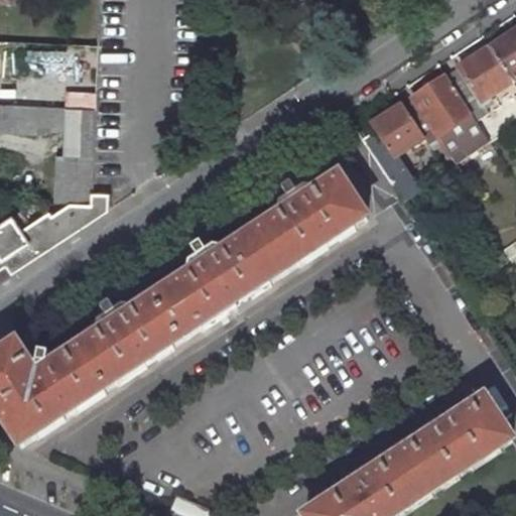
[(515,32),(491,49),(514,84),(515,83),(515,32)]
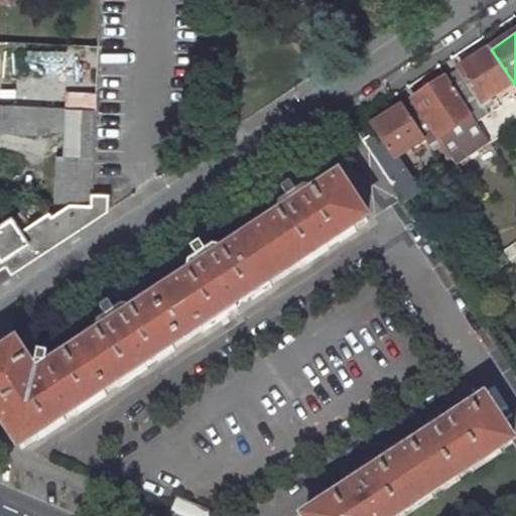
[(99,45),(83,45),(78,85),(4,82),(3,104),(97,109),(98,86),(99,45)]
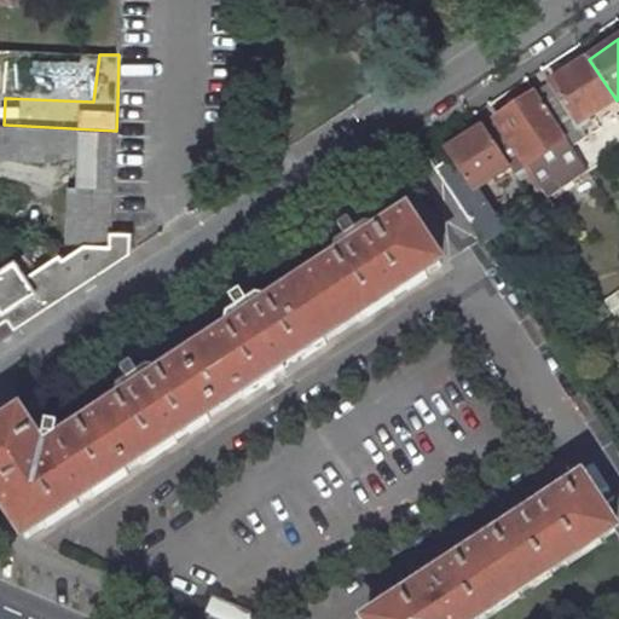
[(589,59),(537,93),(567,139),(572,148),(588,137),(580,125),(617,100),(589,59)]
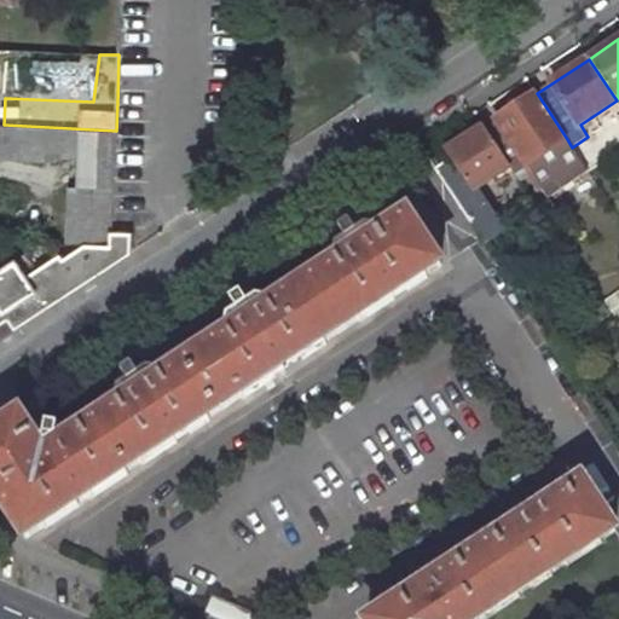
[(567,139),(537,93),(496,121),(515,149),(526,166),(567,139)]
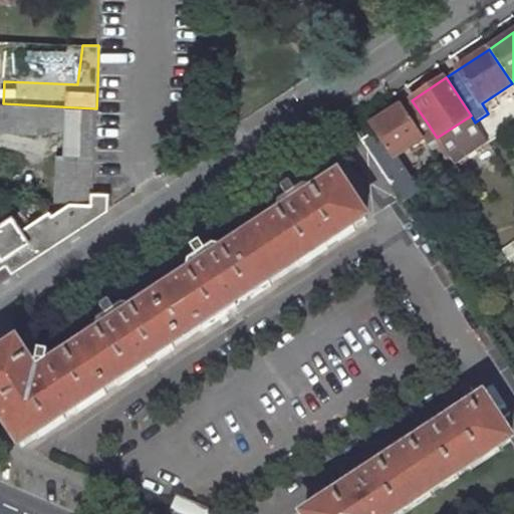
[(3,103),(0,103),(0,132),(46,135),(48,130),(65,133),(65,156),(94,157),(96,108),(3,103)]
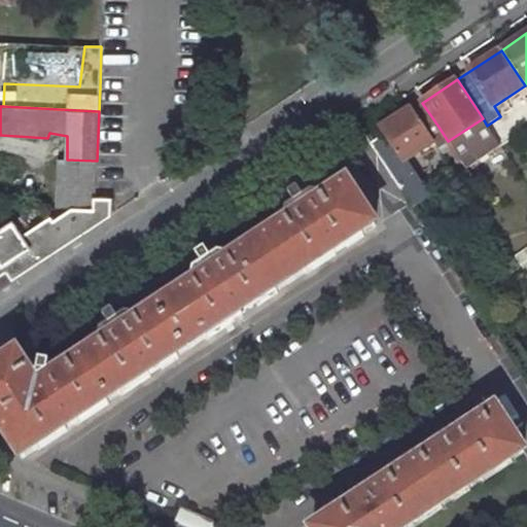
[(388,137),(373,147),(413,208),(430,197),(407,162),(435,143),(428,134),(412,109),(382,129),(388,137)]
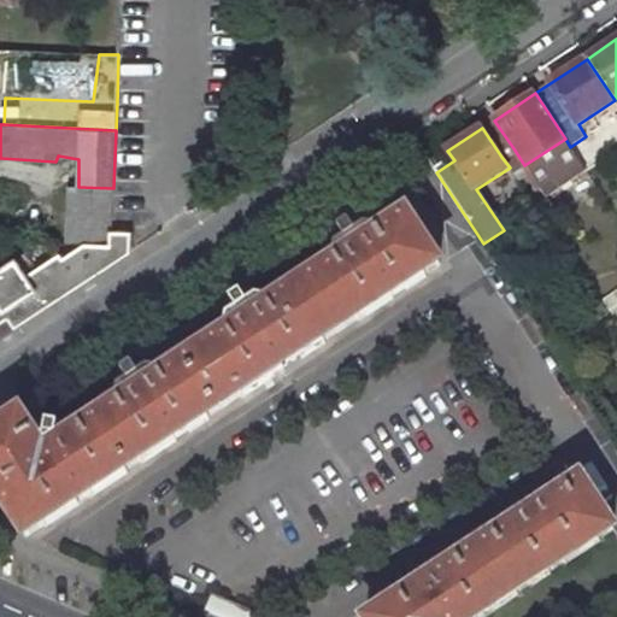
[(565,139),(524,165),(529,171),(546,195),(586,170),(570,147),(565,139)]
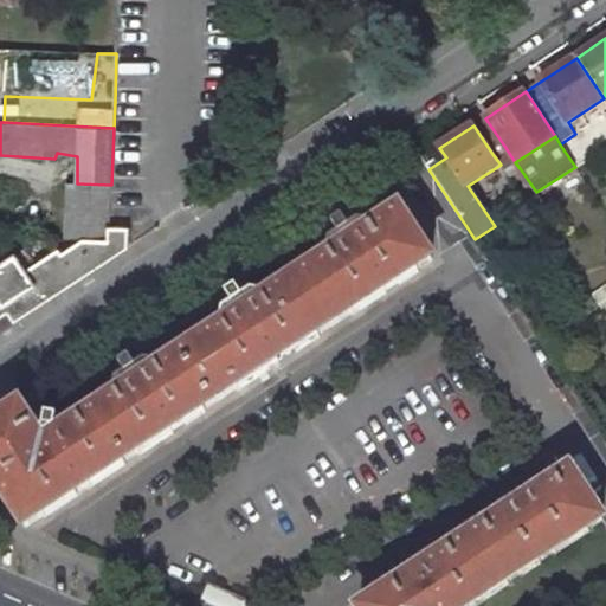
[(515,162),(504,146),(492,154),(501,165),(508,176),(520,168),(515,162)]
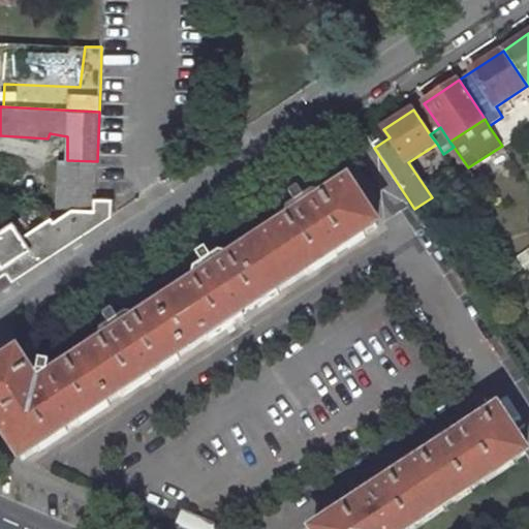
[(58,159),(58,209),(72,209),(94,210),(94,196),(97,161),(67,160),(58,159)]
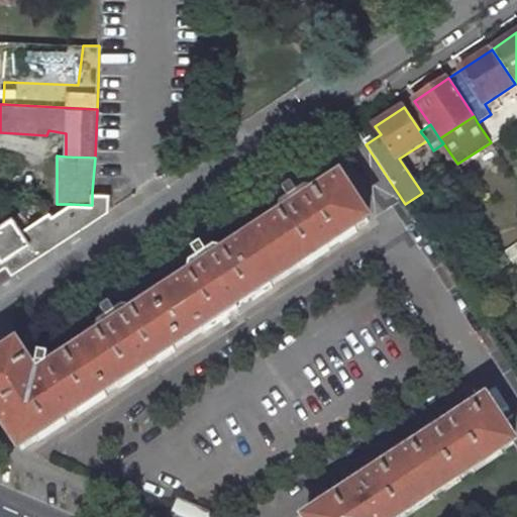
[(17,345),(0,356),(0,416),(21,449),(36,439),(38,441),(67,423),(66,421),(77,413),(78,416),(107,396),(106,394),(118,386),(120,389),(148,370),(144,363),(154,355),(159,363),(176,351),(175,349),(202,331),(203,333),(239,310),(234,304),(249,294),(253,301),(274,288),(272,285),(300,267),(302,269),(330,250),(326,243),(336,236),(340,243),(357,232),(356,229),(370,221),(341,179),(330,186),(328,184),(317,192),(318,194),(315,196),(312,192),(307,191),(299,196),(289,181),(281,187),(290,202),(283,207),(282,212),(284,216),(281,218),(280,216),(270,223),(271,225),(237,247),(235,245),(224,252),(225,254),(192,277),(191,275),(181,282),(182,284),(148,306),(146,304),(135,311),(136,313),(133,315),(130,311),(125,310),(117,315),(107,301),(99,306),(108,321),(101,326),(100,331),(102,336),(99,338),(98,335),(86,343),(88,345),(67,358),(66,356),(56,364),(57,366),(48,371),(48,370),(50,357),(50,355),(50,354),(50,352),(49,351),(45,344),(36,350),(32,368),(17,345)]
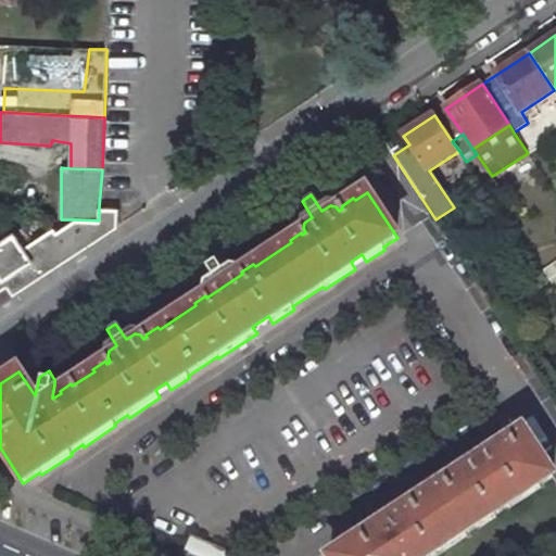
[(13,232),(0,240),(0,303),(117,227),(118,207),(99,206),(99,220),(76,219),(57,232),(53,227),(23,247),(13,232)]
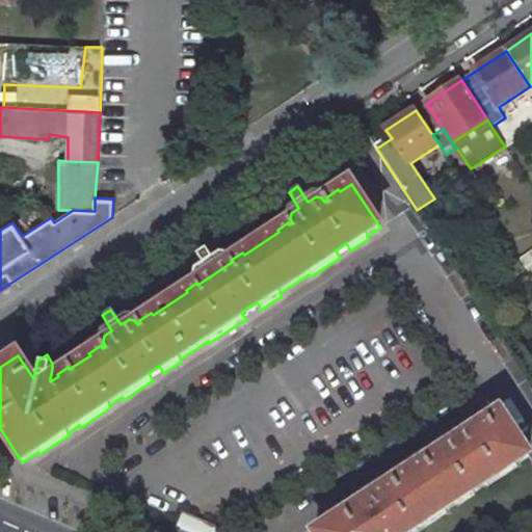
[(318,531),(317,531),(413,531),(415,530),(416,531),(417,531),(447,512),(446,510),(458,502),(459,505),(475,495),(473,493),(486,484),(487,486),(517,467),(516,464),(526,458),(529,455),(502,411),(490,419),(488,417),(476,425),(477,427),(441,451),(440,449),(427,457),(429,459),(394,482),(393,480),(380,488),(381,490),(348,512),(347,509),(316,530),(318,531)]
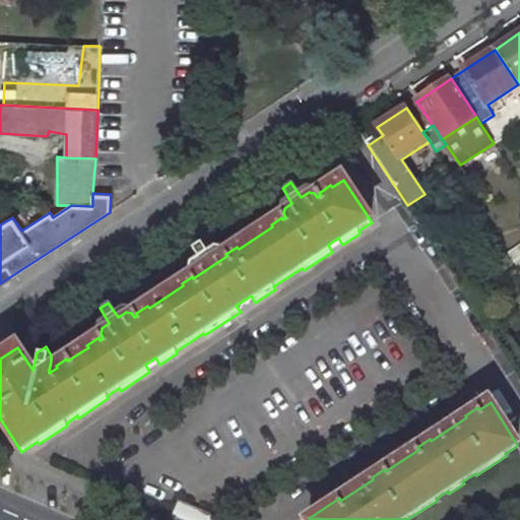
[(179,500),(172,517),(179,519),(214,519),(216,516),(179,500)]
